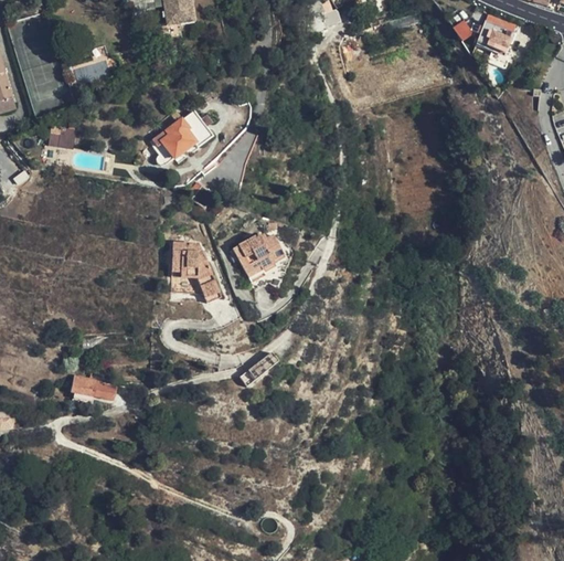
[(193,23),(190,0),(162,0),(167,27),(193,23)]
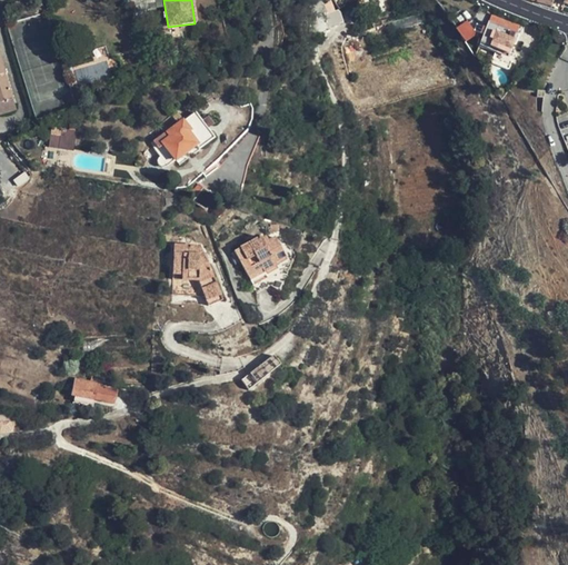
[(322,6),(315,7),(318,18),(325,16),(322,6)]
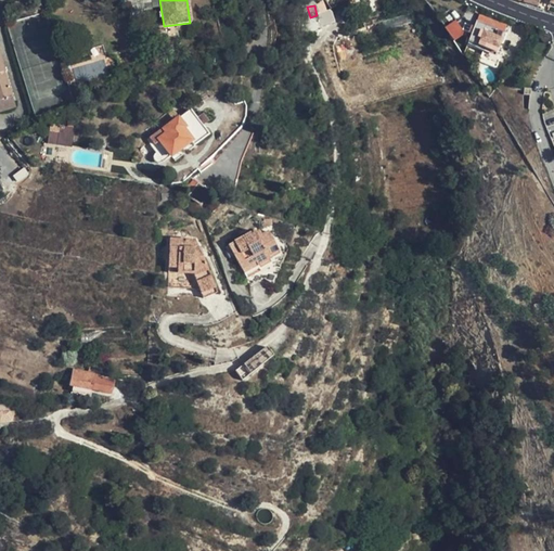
[(329,20),(326,9),(319,11),(322,22),(329,20)]
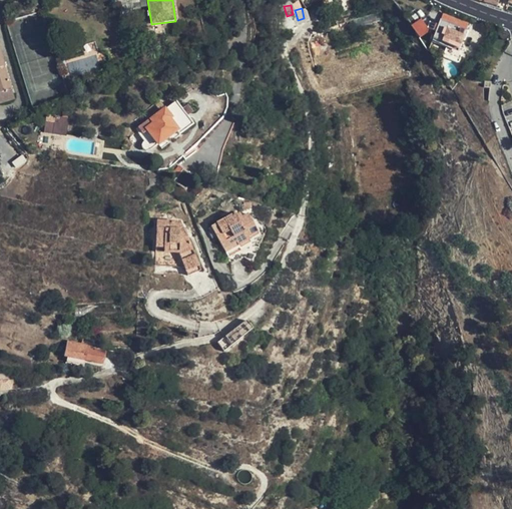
[(440,18),(465,28),(468,23),(442,12),(440,18)]
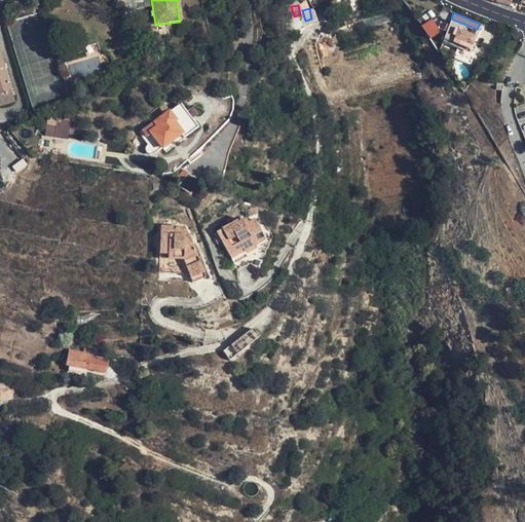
[(432,15),(422,24),(433,36),(443,27),(432,15)]
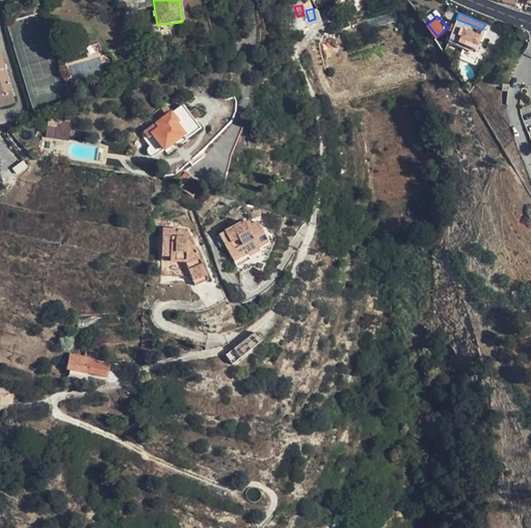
[(475,48),(482,29),(456,19),(448,37),(475,48)]
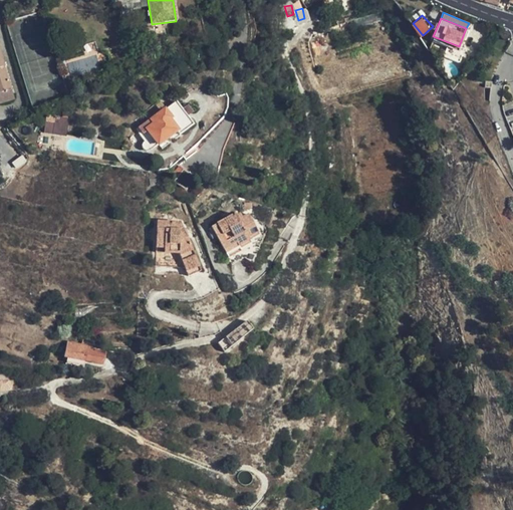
[(0,55),(0,91),(10,88),(0,55)]
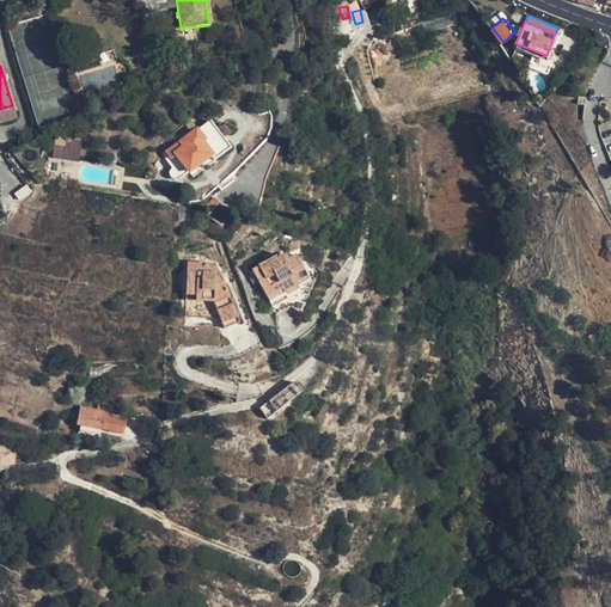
[(190,170),(213,153),(205,140),(206,139),(200,129),(183,139),(183,138),(164,152),(182,177),(190,170)]
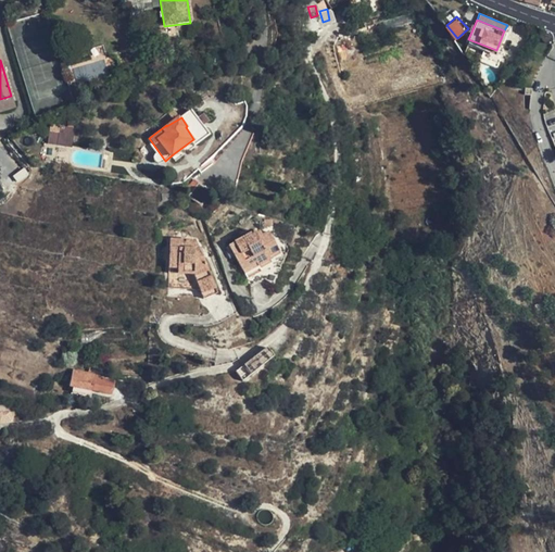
[(50,140),(75,141),(77,123),(51,122),(50,140)]
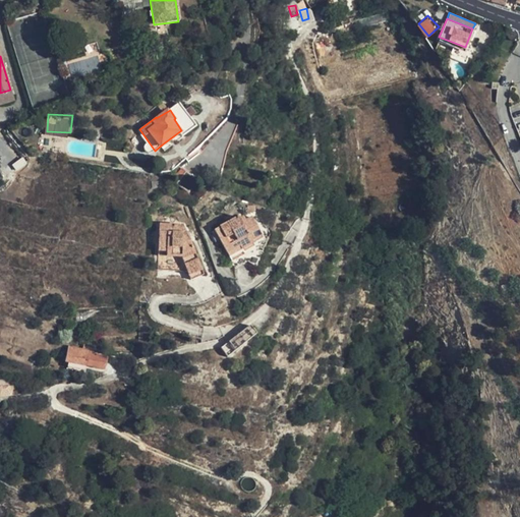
[(184,135),(181,130),(162,145),(165,150),(184,135)]
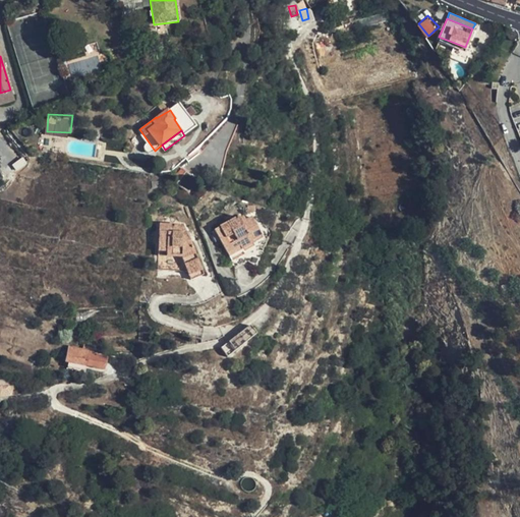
[(0,166),(15,152),(0,135),(0,166)]
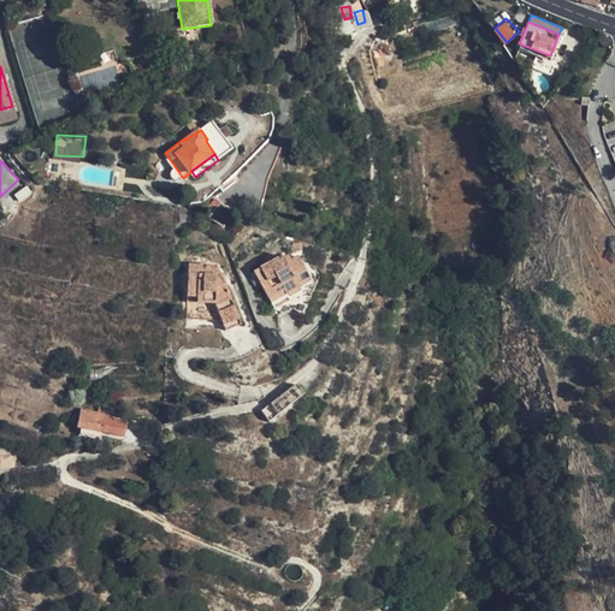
[(226,226),(237,211),(223,200),(212,215),(226,226)]
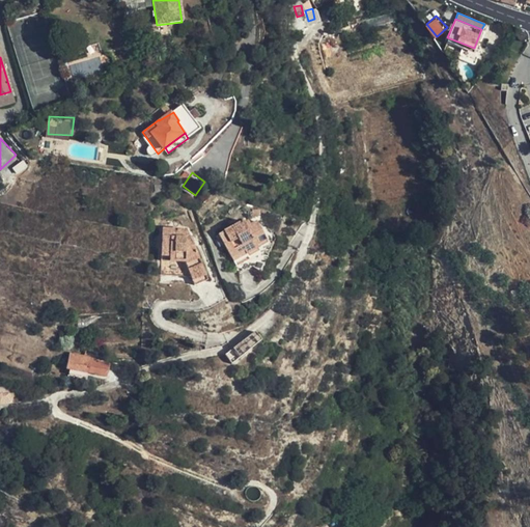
[(259,223),(253,226),(248,227),(245,221),(219,231),(233,267),(249,260),(246,253),(258,248),(256,244),(267,240),(259,223)]
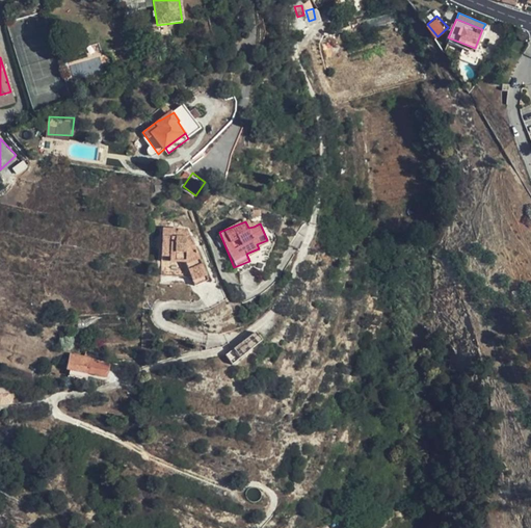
[(207,273),(190,228),(164,226),(162,269),(189,271),(192,280),(207,273)]
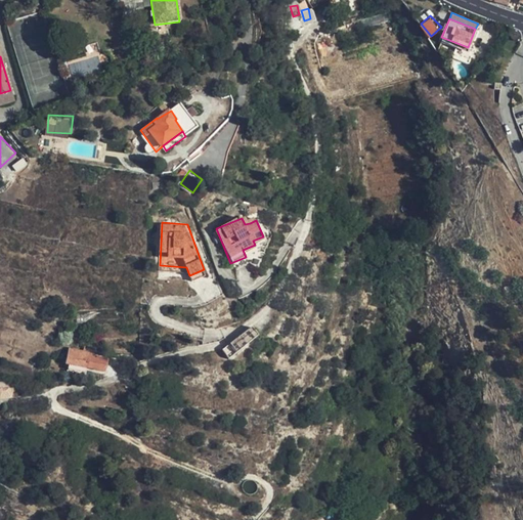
[(258,333),(251,325),(228,342),(235,351),(258,333)]
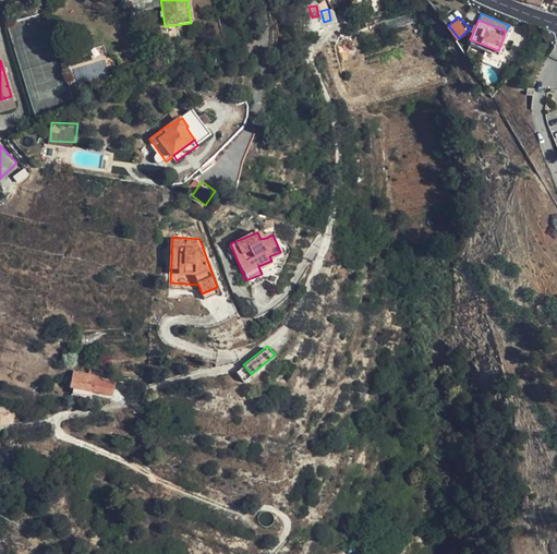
[(251,374),(243,364),(235,371),(243,381),(251,374)]
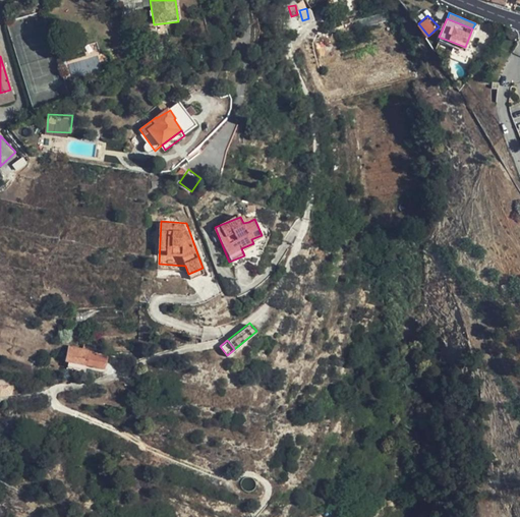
[(66,357),(69,344),(61,342),(58,356),(66,357)]
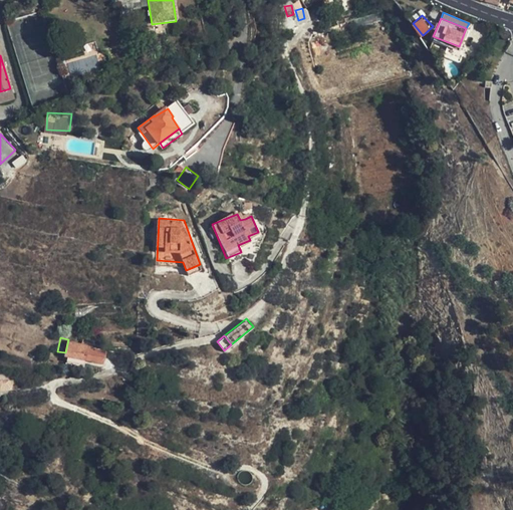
[(90,344),(68,339),(65,352),(84,356),(89,358),(100,360),(103,350),(90,347),(90,344)]
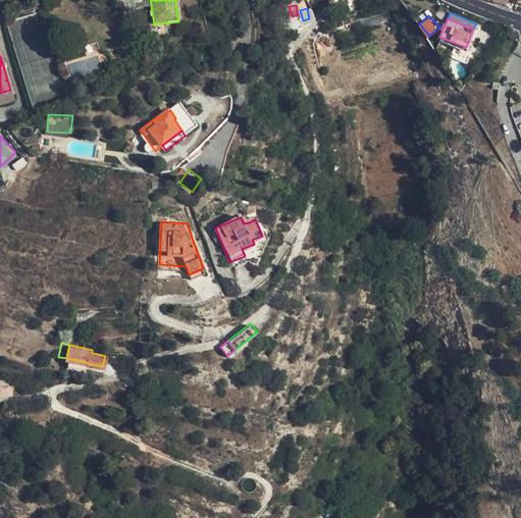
[(201,354),(190,357),(192,367),(204,364),(201,354)]
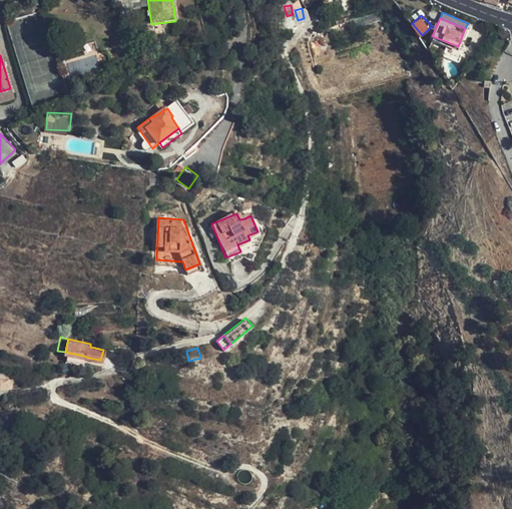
[(4,380),(0,378),(0,390),(11,390),(14,380),(4,380)]
